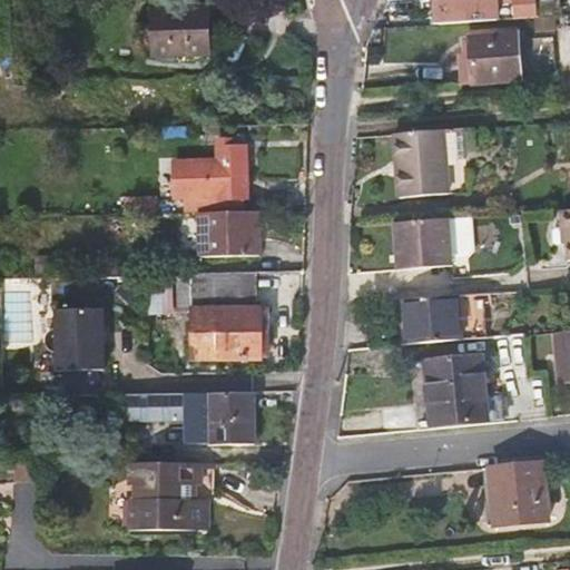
[(433,0),(435,27),(560,19),(559,0),(433,0)]
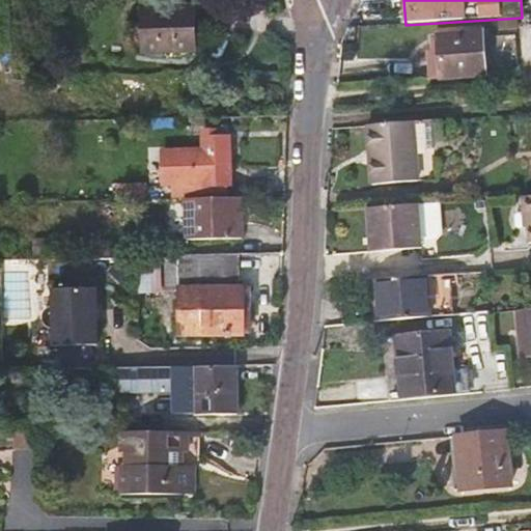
[(196,49),(195,5),(143,7),(144,51),(196,49)]
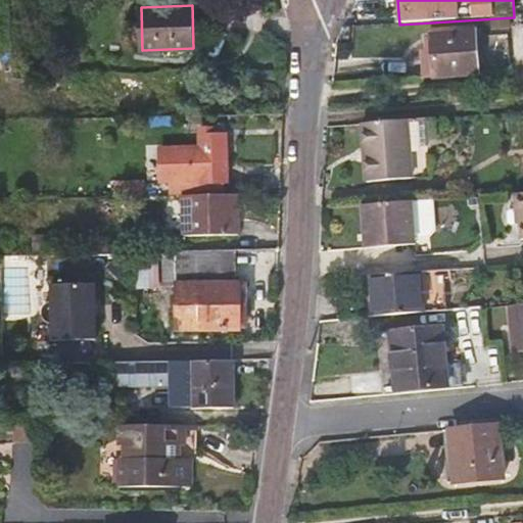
[(479,75),(476,31),(431,34),(431,51),(420,52),(422,79),(479,75)]
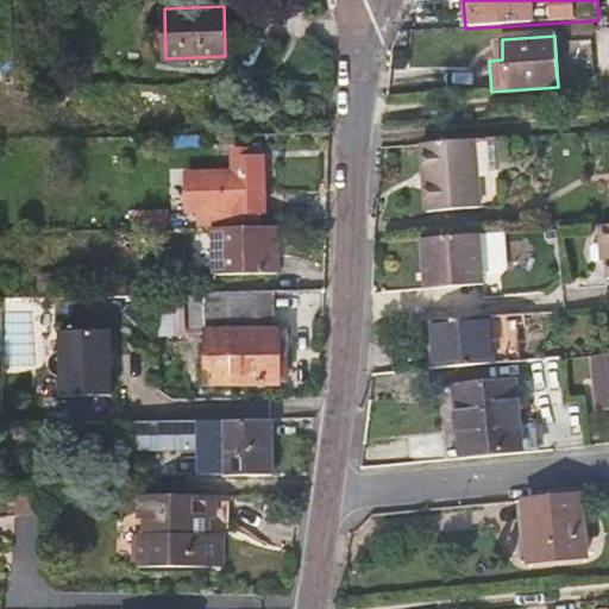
[(477,140),(422,144),(427,212),(481,208),(481,205),(501,202),(498,170),(520,168),(518,138),(496,139),(477,140)]
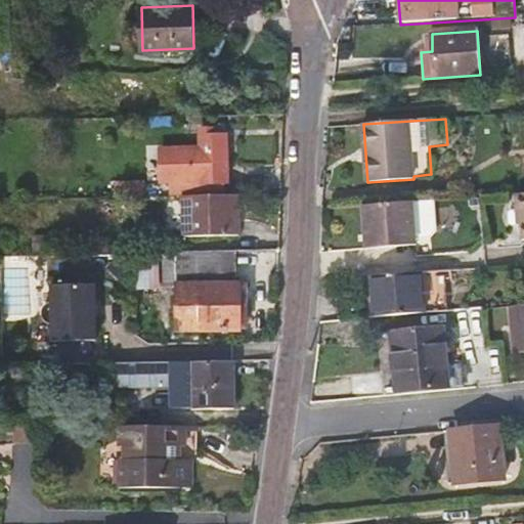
[(184,194),(224,194),(224,180),(228,180),(227,137),(216,136),(216,129),(201,129),(201,147),(161,148),(162,178),(171,178),(171,195),(184,194)]
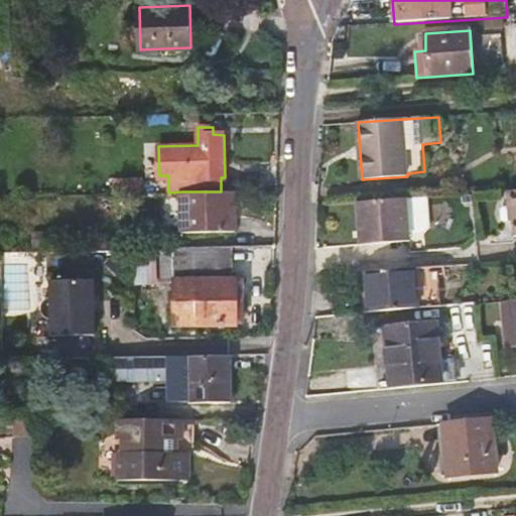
[(141,188),(141,174),(112,175),(112,190),(141,188)]
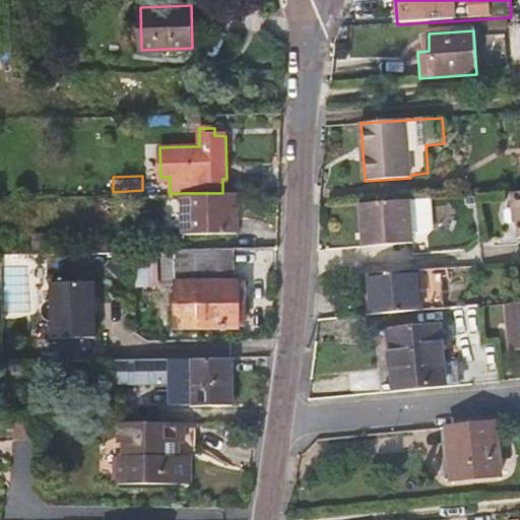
[(237,234),(237,193),(222,193),(183,193),(183,235),(237,234)]
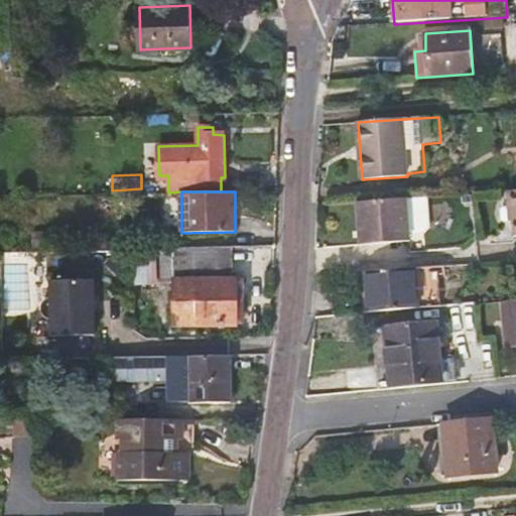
[(515,191),(506,192),(508,211),(512,211),(513,222),(513,238),(515,238),(515,191)]
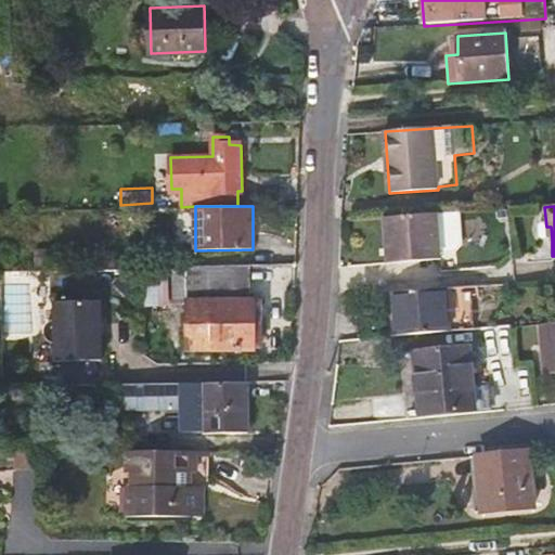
[(460,214),(438,215),(385,219),(389,265),(442,261),(441,253),(457,252),(463,246),(460,214)]
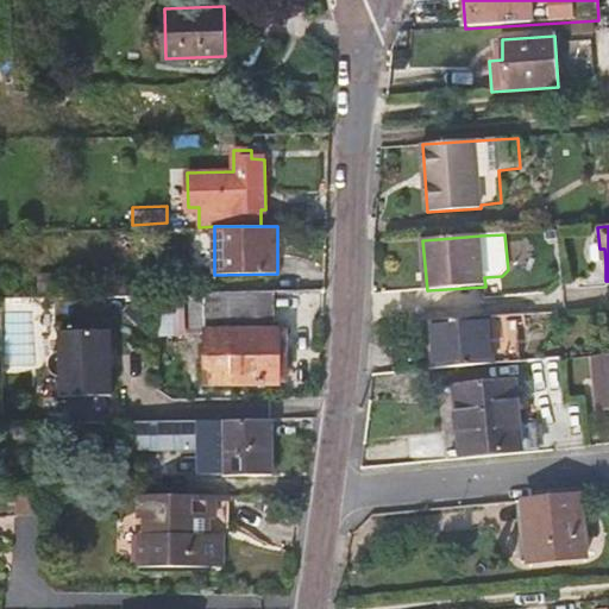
[(184,295),(184,332),(186,334),(206,333),(206,330),(208,330),(208,328),(276,328),(275,294),(205,295),(184,295)]
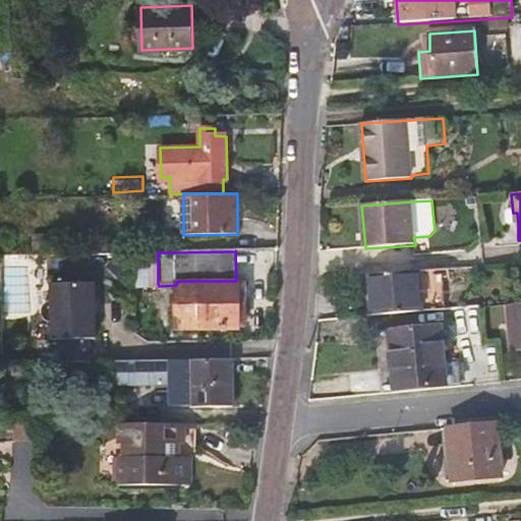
[(158,284),(158,252),(136,252),(137,285),(158,284)]
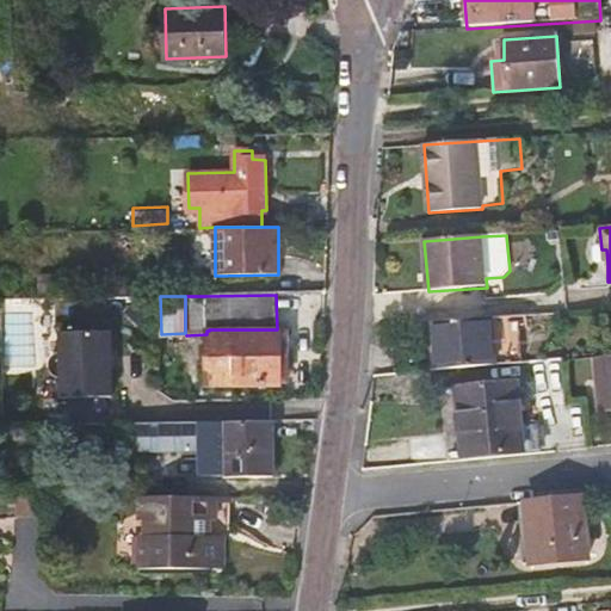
[(530,315),(437,322),(440,369),(462,368),(513,363),(512,341),(531,340),(530,315)]
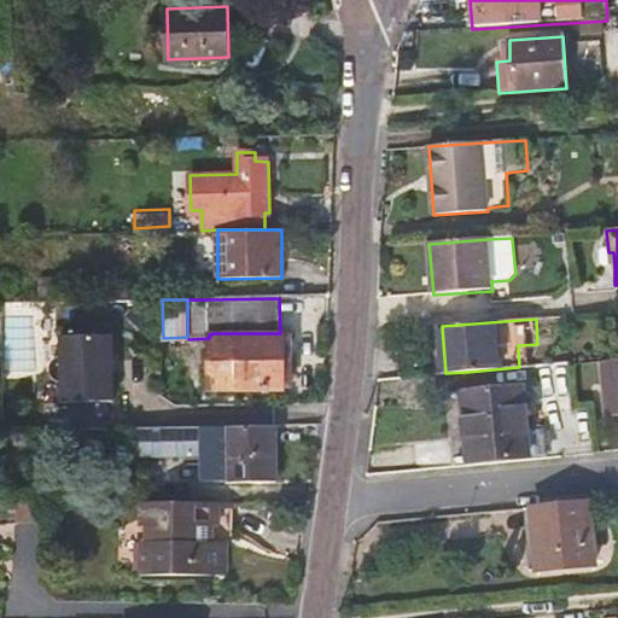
[(442,326),(436,327),(439,374),(445,373),(442,326)]
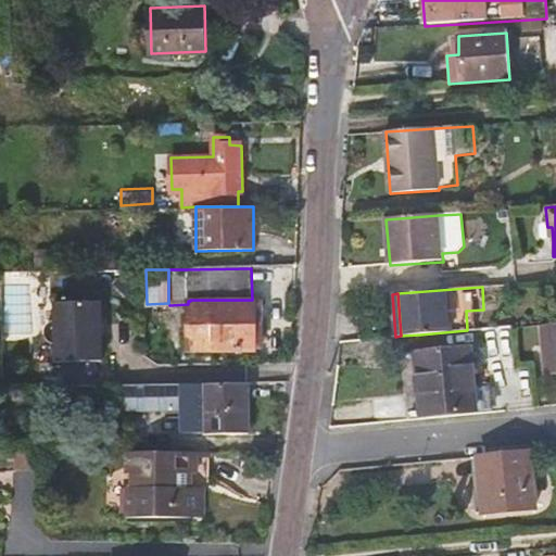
[(255,300),(252,300),(190,300),(190,301),(188,301),(188,304),(188,348),(256,348),(255,300)]
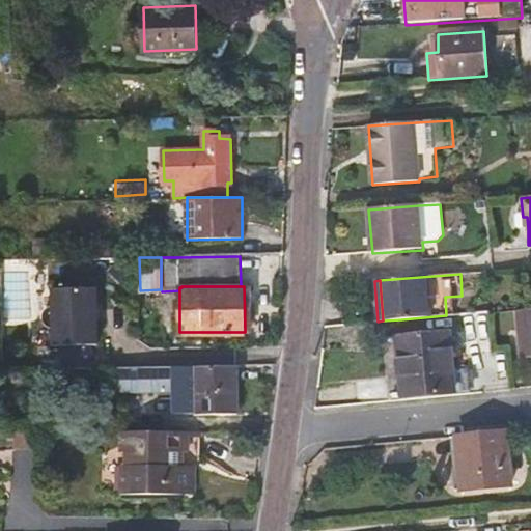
[(53,288),(53,307),(50,308),(47,310),(44,313),(43,316),(44,320),(46,324),(50,326),(53,326),(54,345),(60,345),(61,368),(91,368),(91,344),(98,344),(96,288),(53,288)]
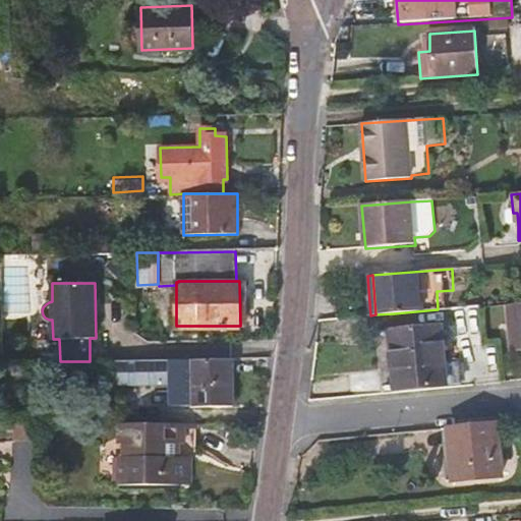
[(520,302),(507,304),(511,352),(520,351),(520,302)]
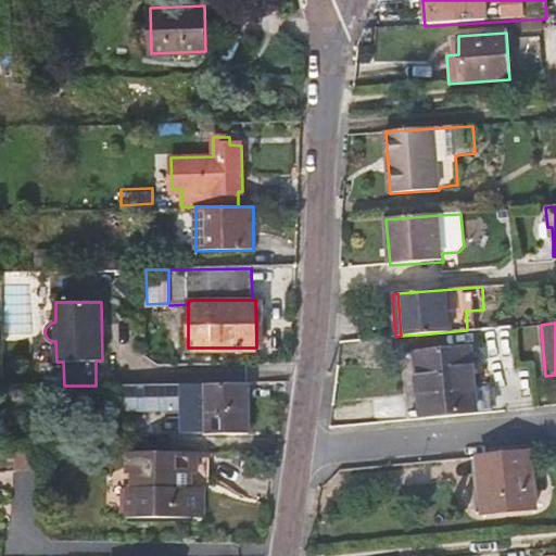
[(400,354),(403,395),(418,394),(419,415),(492,408),(490,386),(476,387),(472,348),(400,354)]
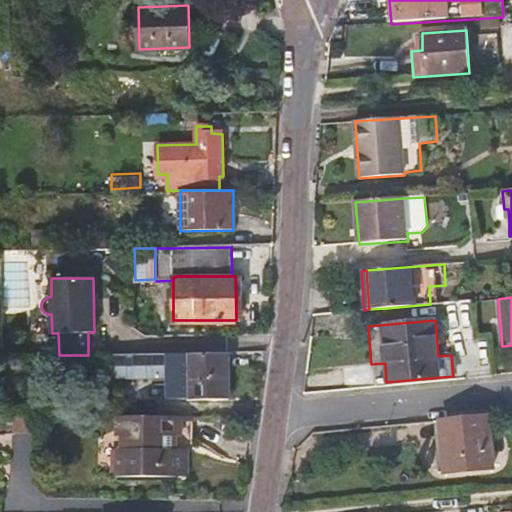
[(169,353),(170,377),(170,395),(189,395),(189,399),(230,398),(229,351),(191,352),(169,353)]
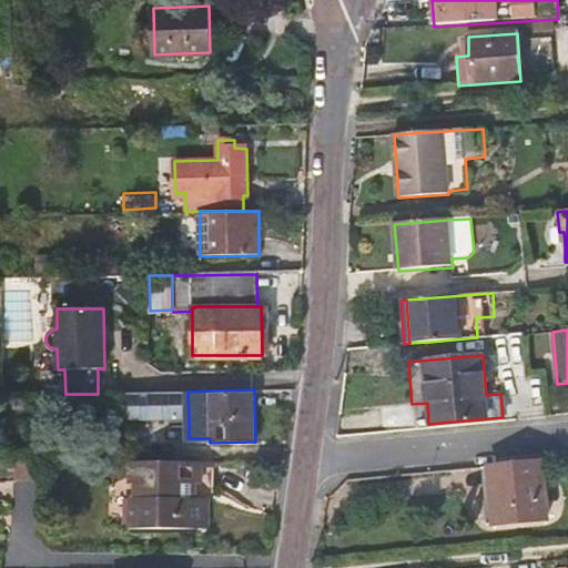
[(127,418),(189,418),(188,392),(125,393),(127,418)]
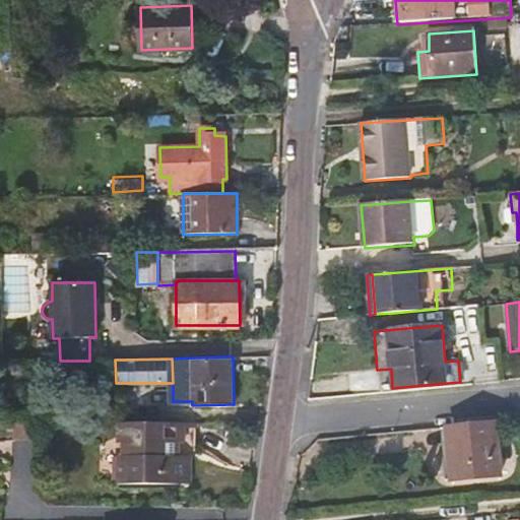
[(391,369),(377,370),(379,389),(392,388),(391,369)]
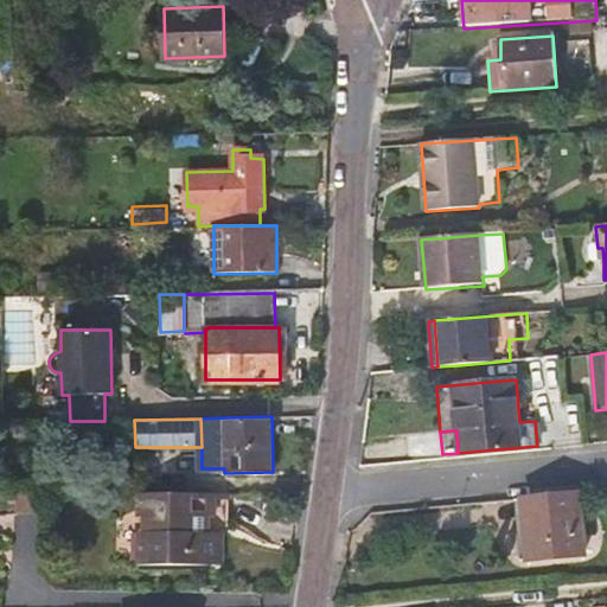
[(228,491),(139,490),(138,517),(145,517),(145,530),(138,530),(138,564),(221,564),(221,531),(228,523),(228,491)]
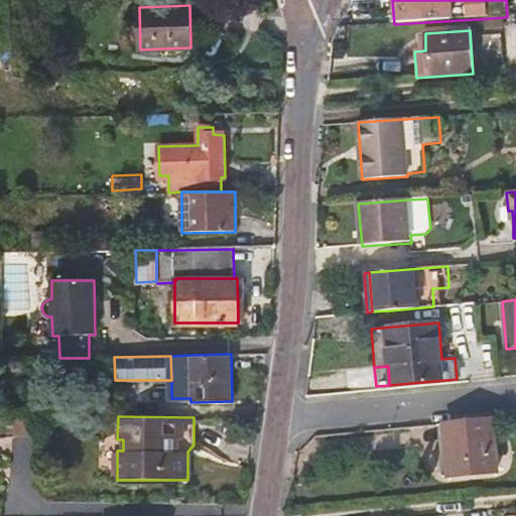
[(30,419),(0,418),(0,424),(12,425),(11,437),(30,437),(30,419)]
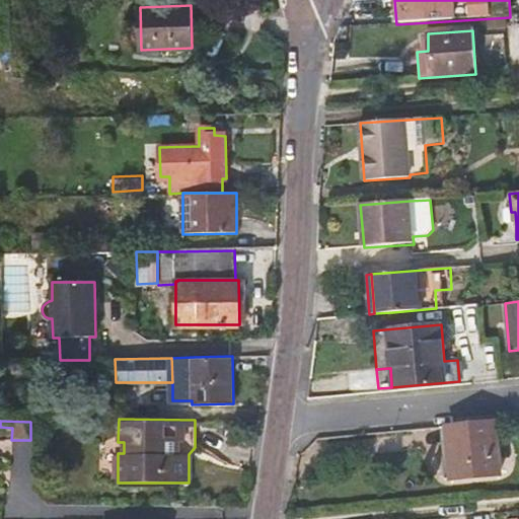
[(501,476),(496,421),(446,426),(450,480),(501,476)]
